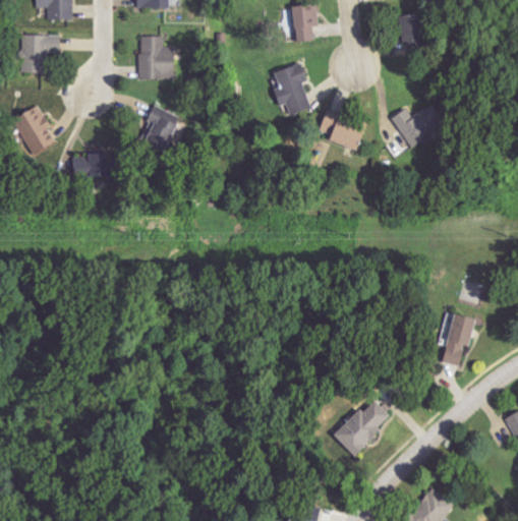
[(70,0),(34,0),(34,8),(46,8),(46,21),(71,20),(70,0)]
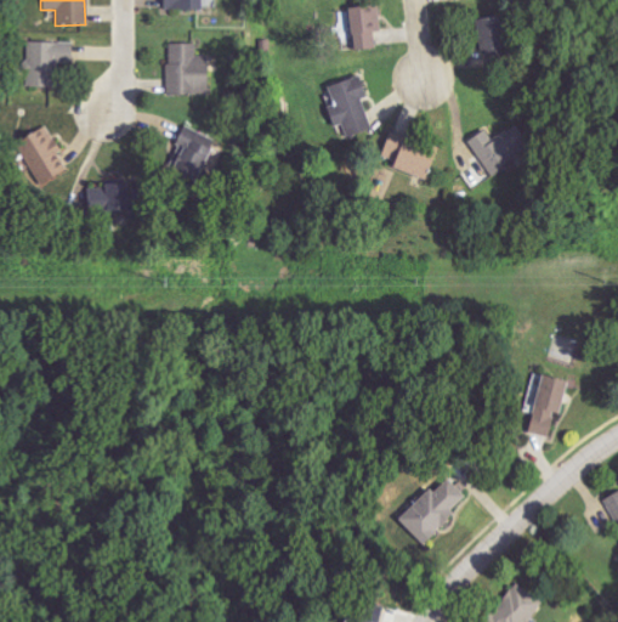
[(160,0),(160,11),(197,10),(196,0),(160,0)]
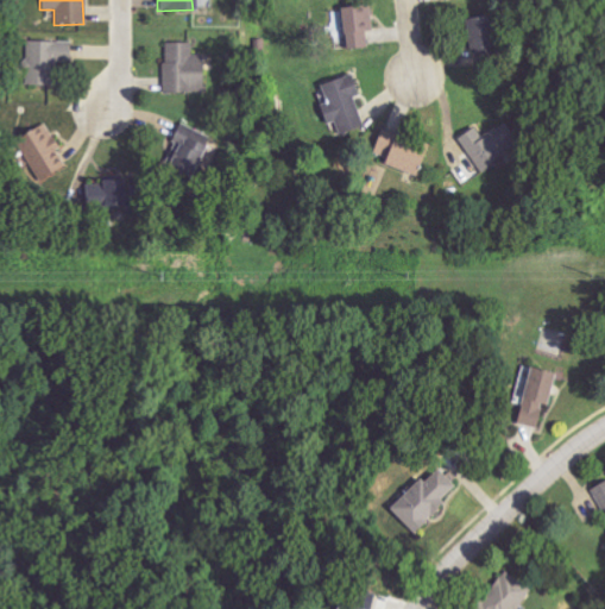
[(365,48),(363,32),(370,31),(366,5),(333,10),(338,38),(341,38),(342,51),(365,48)]
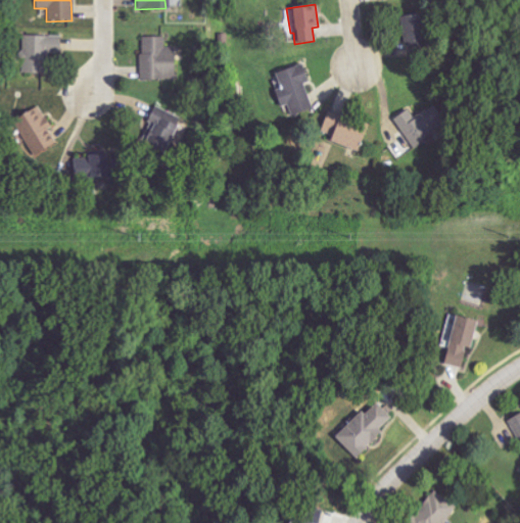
[(413,16),(402,15),(400,42),(412,42),(413,16)]
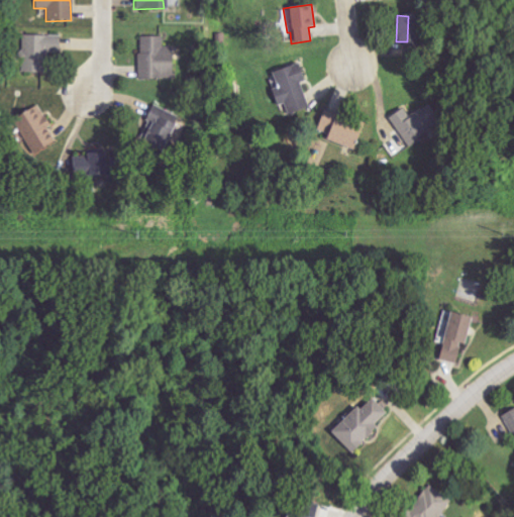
[(43,74),(44,53),(60,53),(60,35),(22,34),(20,73),(43,74)]
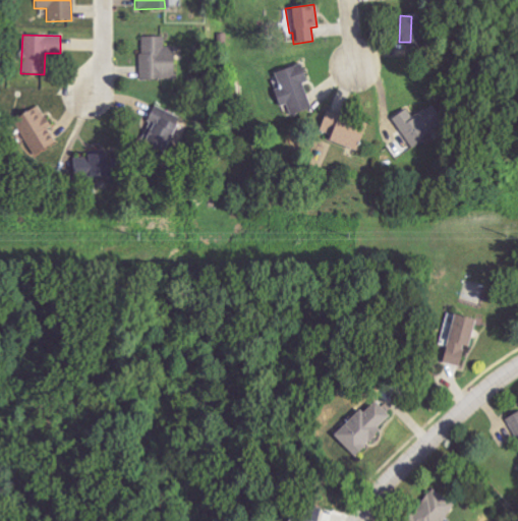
[(138,79),(172,78),(171,62),(164,62),(164,37),(137,37),(138,79)]
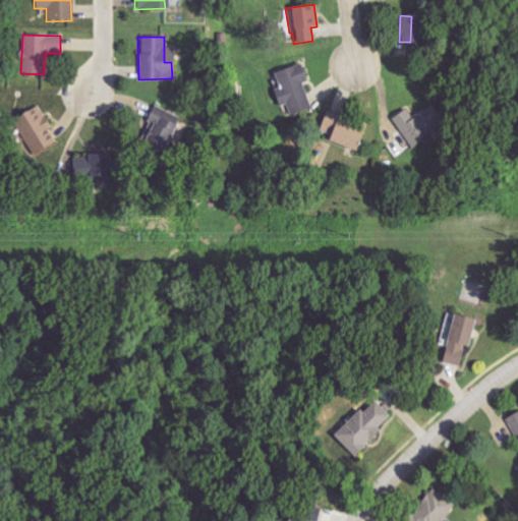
[(274,71),(288,115),(310,108),(302,82),(306,81),(301,63),(274,71)]
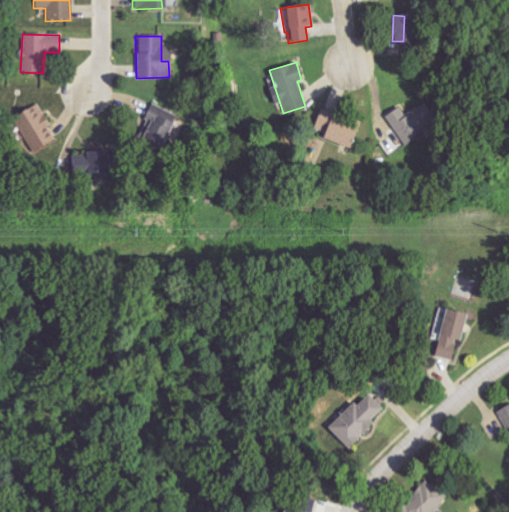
[(55,140),(36,104),(13,116),(31,152),(55,140)]
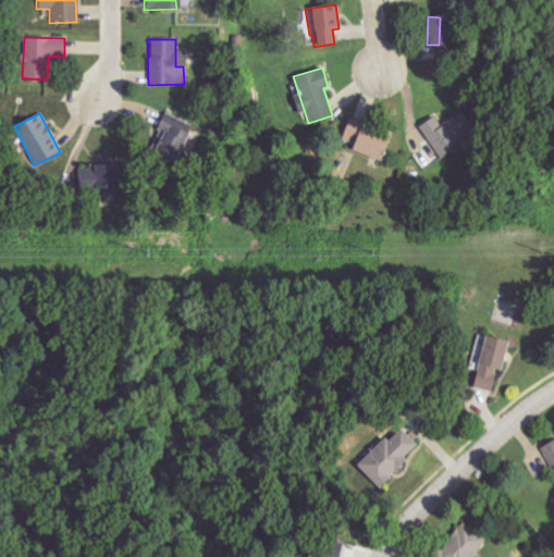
[(170,166),(191,126),(165,113),(145,153),(170,166)]
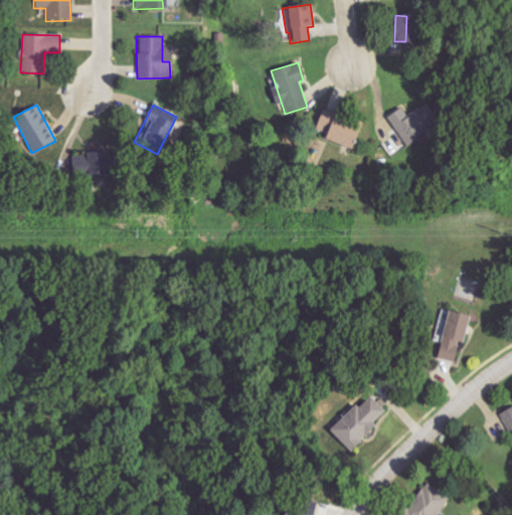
[(387,115),(403,146),(430,131),(417,109),(406,115),(402,107),(387,115)]
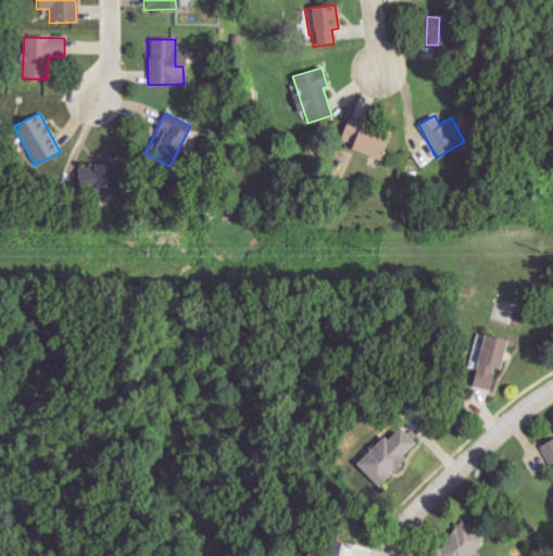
[(349,143),(347,151),(378,160),(385,138),(342,126),(339,141),(349,143)]
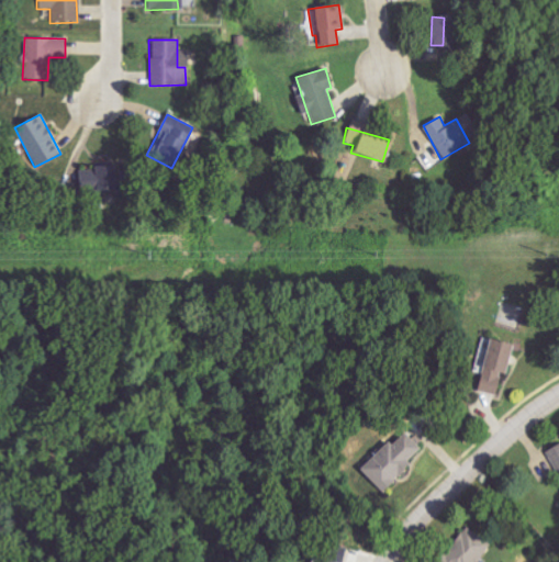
[(76,169),(76,193),(109,192),(108,168),(76,169)]
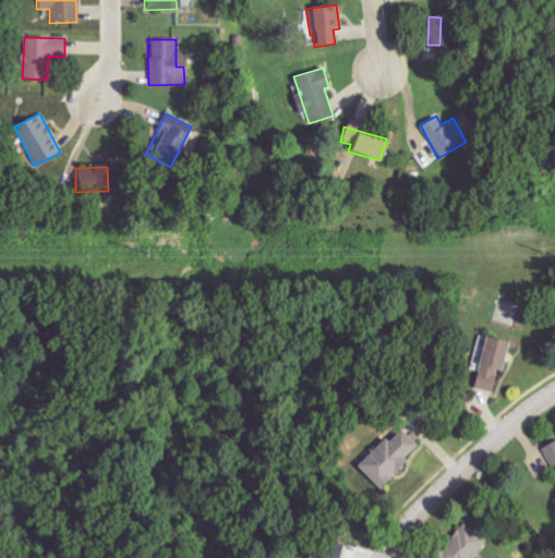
[(507,341),(481,337),(472,388),(491,391),(496,361),(503,362),(507,341)]
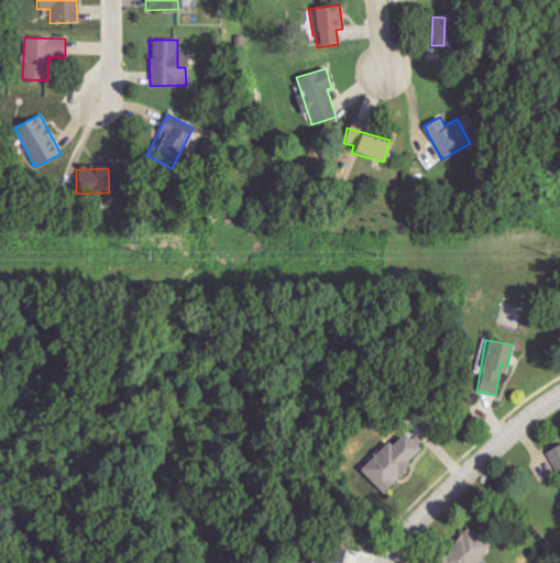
[(424,451),(406,432),(392,445),(388,442),(361,468),(382,490),(424,451)]
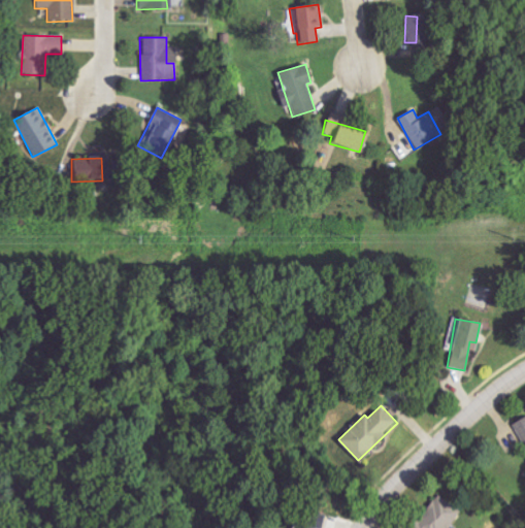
[(453,527),(449,523),(458,514),(438,494),(404,527),(453,527)]
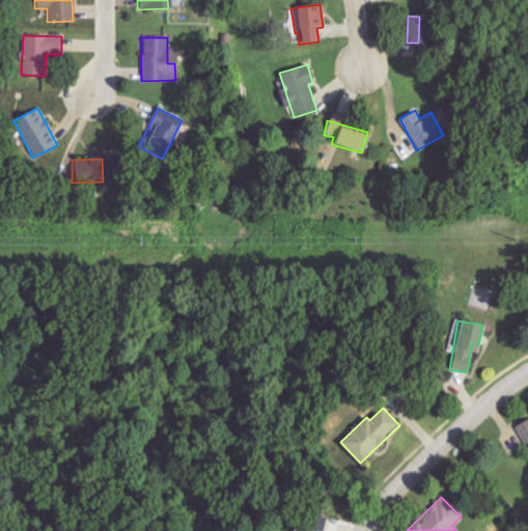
[(316,530),(317,524),(298,522),(296,530),(316,530)]
